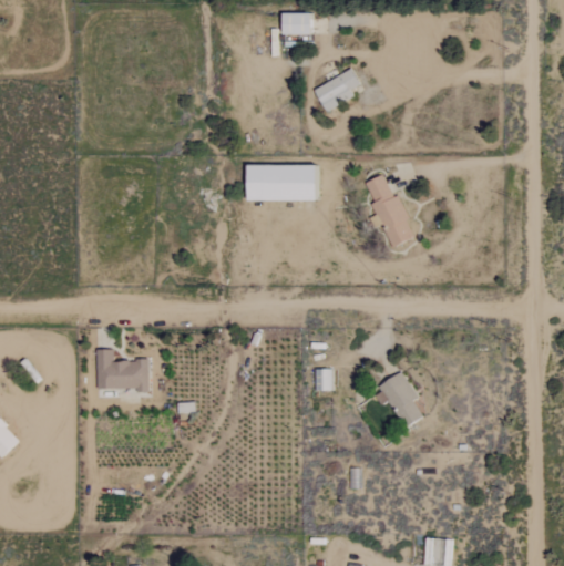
[(310,34),(310,12),(283,11),(282,33),(310,34)]
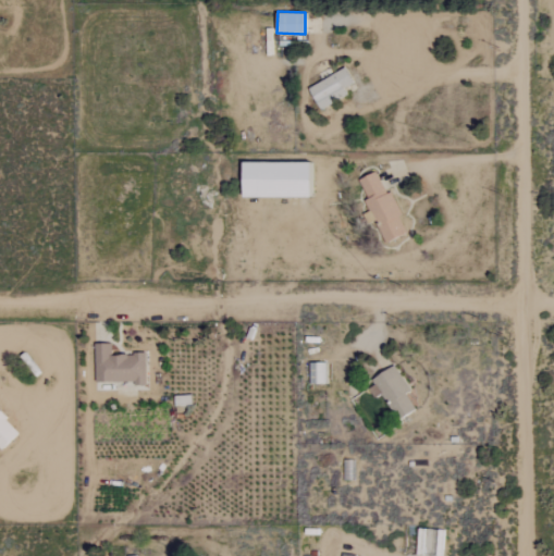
[(355,83),(347,68),(309,87),(321,110),(351,95),(346,87),(355,83)]
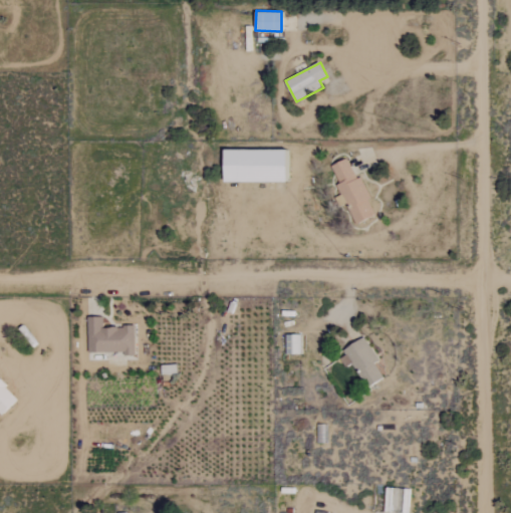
[(285,181),(285,150),(222,150),(223,182),(285,181)]
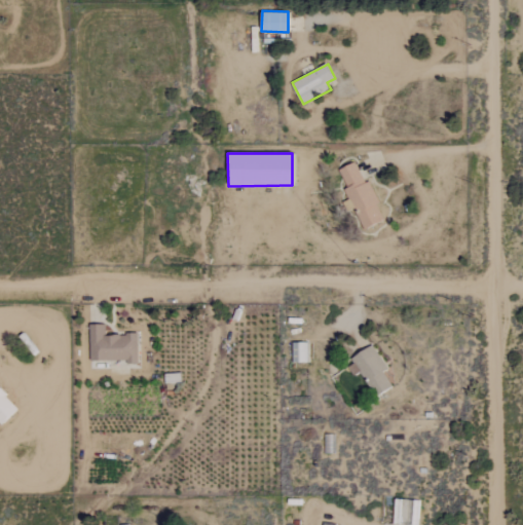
[(386,219),(370,181),(367,182),(358,160),(339,169),(365,228),(386,219)]
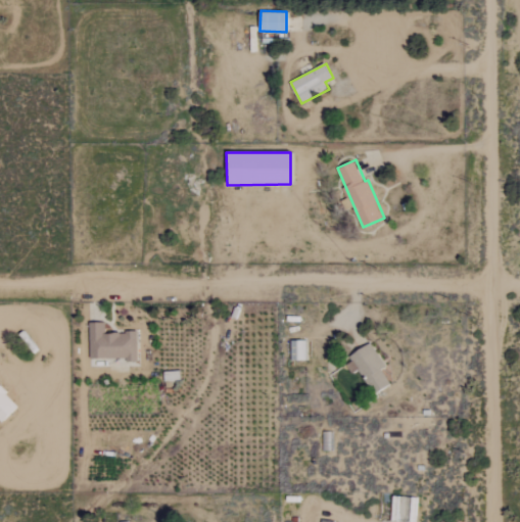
[(91,322),(91,359),(139,359),(138,331),(106,332),(106,322),(91,322)]
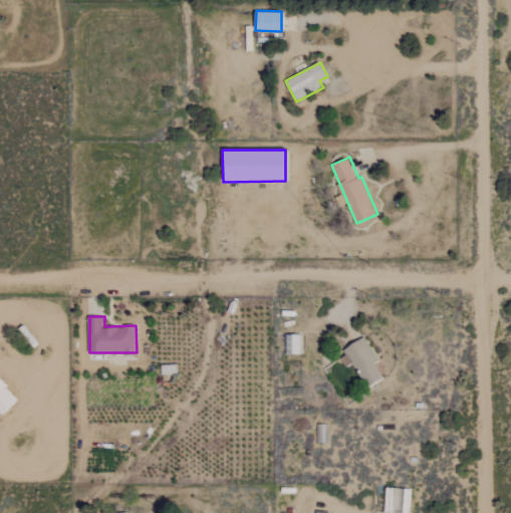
[(375,361),(379,359),(366,335),(339,350),(348,365),(354,362),(367,388),(385,377),(375,361)]
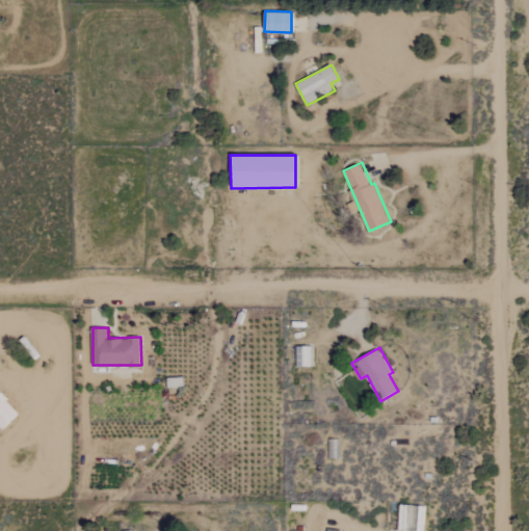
[(0,426),(3,429),(21,414),(0,391),(0,426)]
